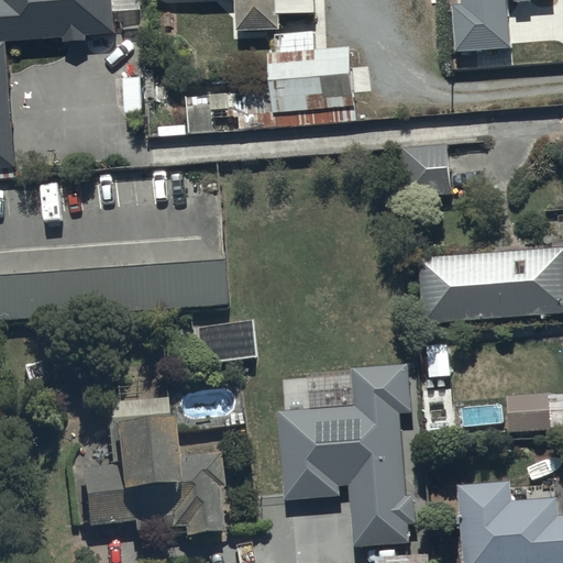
[(0,0),(0,170),(19,169),(9,45),(62,41),(63,46),(87,44),(86,36),(116,34),(112,0),(0,0)]
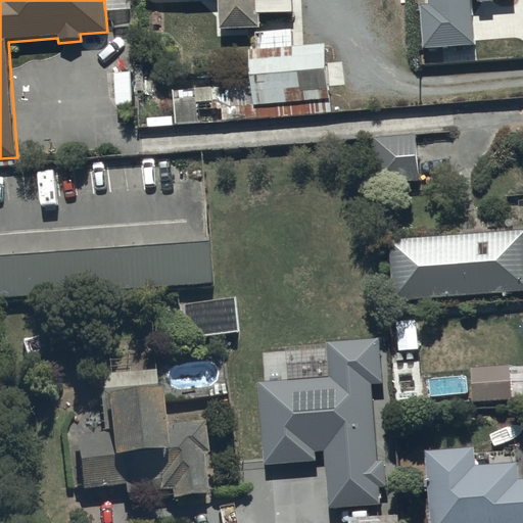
[(218,0),(219,27),(259,27),(258,12),(290,12),(290,0),(218,0)]
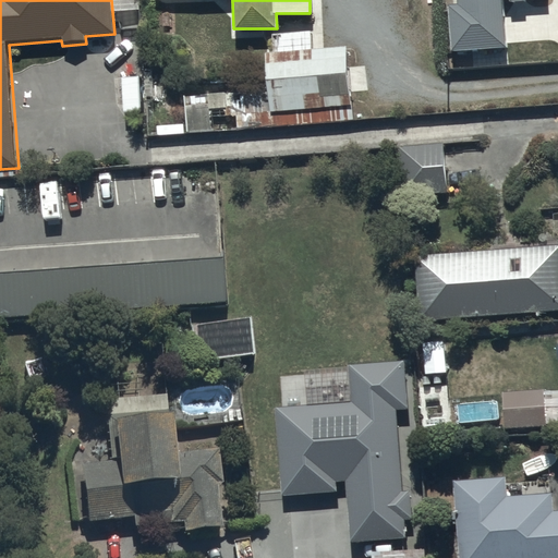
[(456,0),(457,5),(449,7),(452,52),(507,48),(504,0),(511,0),(511,3),(524,2),(523,0),(456,0)]
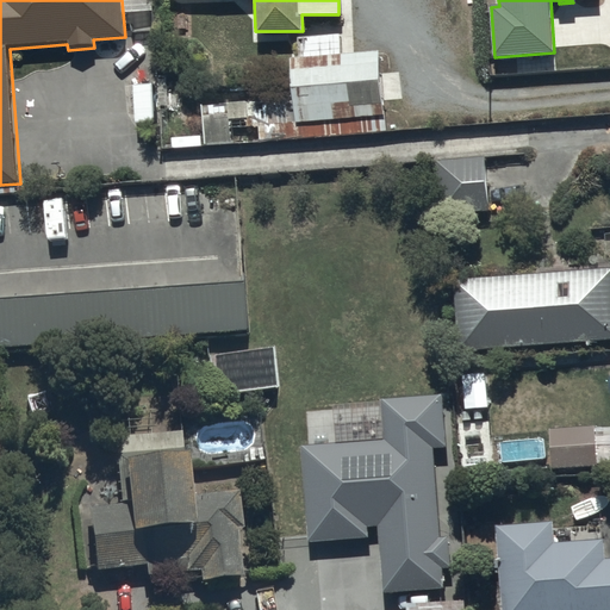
[(292,101),(205,106),(207,145),(383,134),(378,54),(340,56),(338,37),(297,39),(298,61),(290,61),(292,101)]
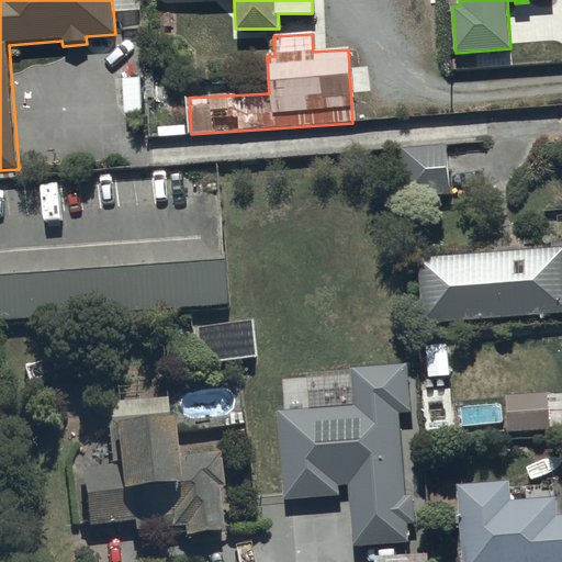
[(447,146),(402,150),(406,200),(451,197),(447,146)]
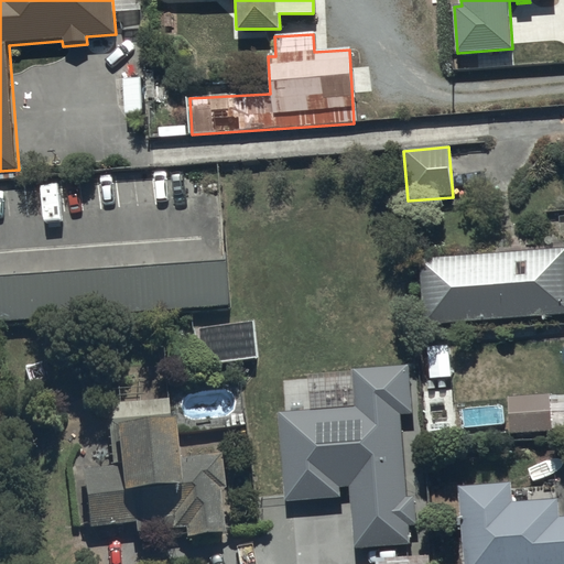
[(216,220),(0,239),(0,278),(3,311),(223,291),(216,220)]
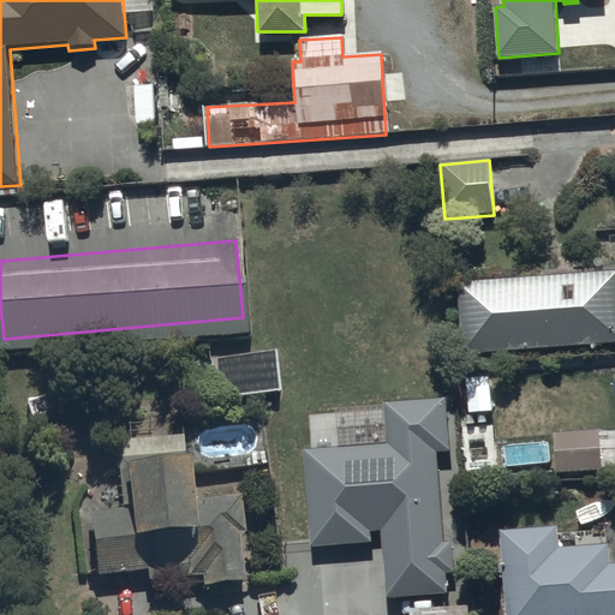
[(614,273),(458,282),(463,356),(614,345),(614,273)]
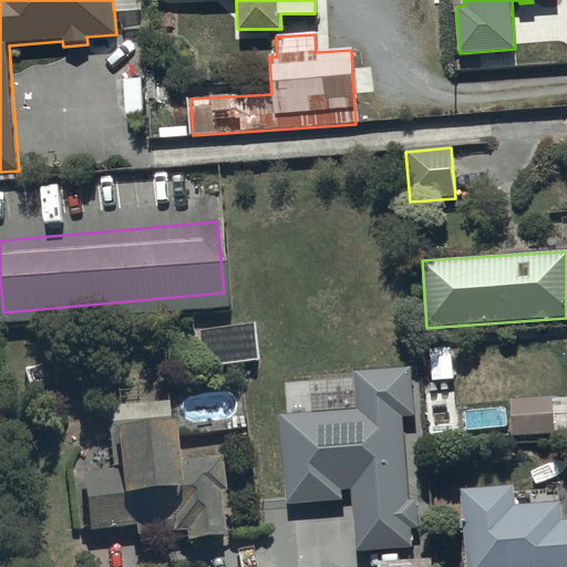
[(253,332),(197,336),(199,371),(254,368),(253,332)]
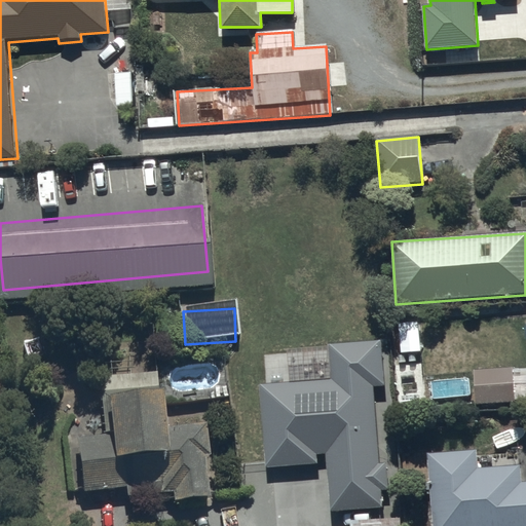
[(330,372),(258,378),(264,463),(318,459),(318,451),(326,450),(330,508),(383,503),(381,485),(388,484),(386,457),(380,457),(375,380),(385,379),(381,335),(327,340),(330,372)]
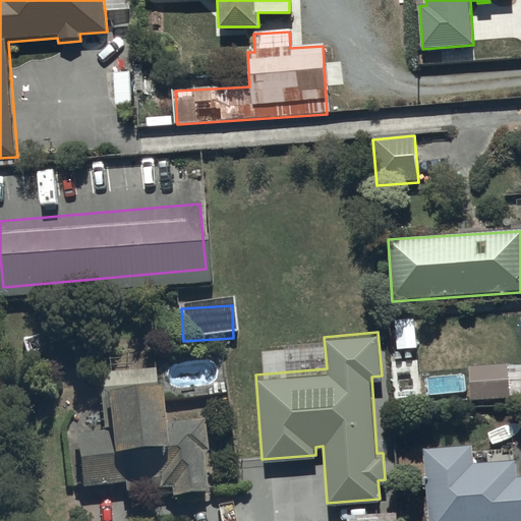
[(511,364),(468,365),(470,401),(512,399),(511,364)]
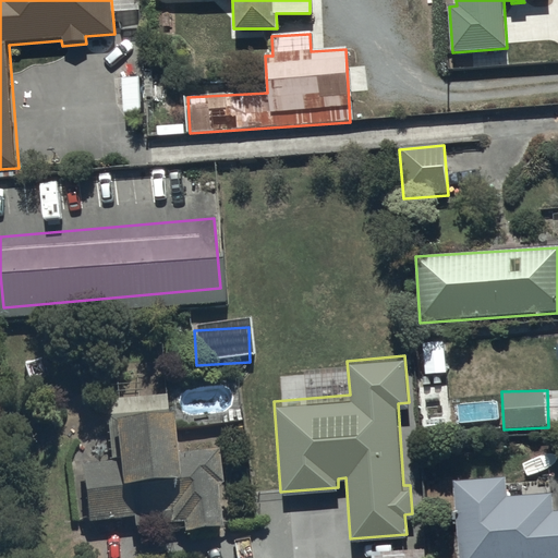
[(168,420),(165,421),(164,399),(121,402),(122,423),(110,424),(112,462),(79,465),(82,523),(130,520),(131,528),(181,524),(182,533),(221,531),(217,485),(220,485),(218,451),(170,455),(168,420)]
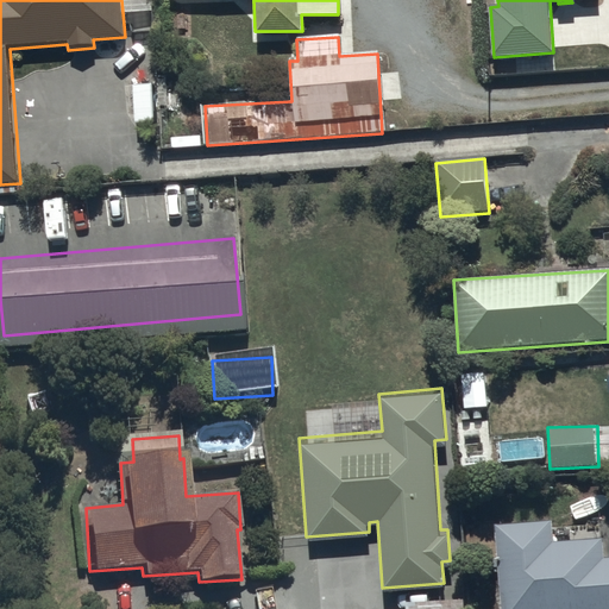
[(552,523),(495,527),(500,608),(608,608),(608,560),(604,562),(603,540),(553,542),(552,523)]
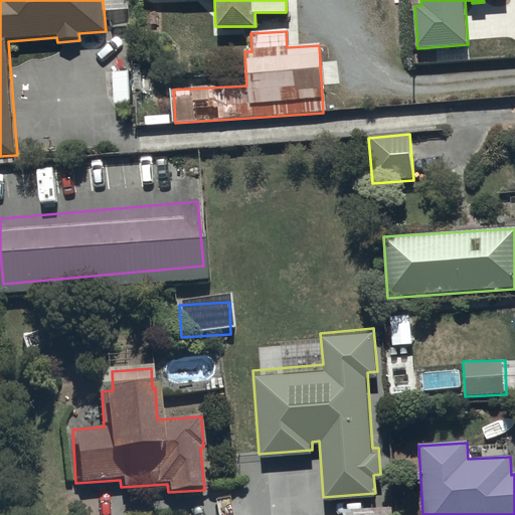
All buildings are outlined.
